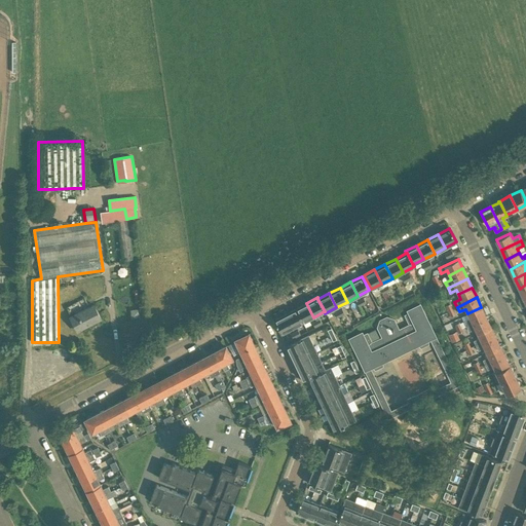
[(303,323),(313,317),(306,303),(295,308),(303,323)]
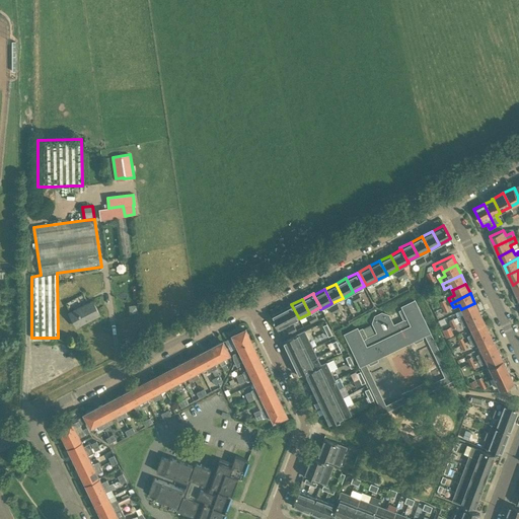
[(92,300),(69,313),(76,326),(99,314),(92,300)]
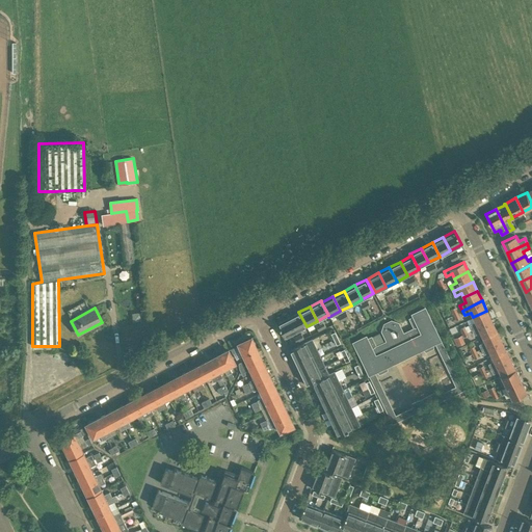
[(433,343),(434,343),(440,340),(424,308),(411,314),(414,317),(409,319),(414,328),(403,333),(398,323),(391,320),(383,324),(381,331),(387,341),(375,346),(371,337),(367,339),(366,336),(353,342),(369,374),(375,371),(379,374),(387,371),(387,366),(422,349),(425,352),(433,348),(433,343)]
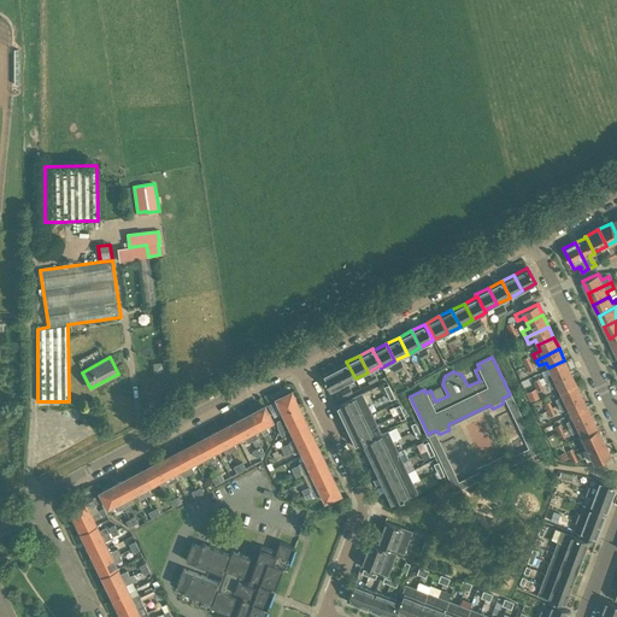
[(544,376),(547,382),(570,371),(564,360),(548,368),(551,372),(544,376)]
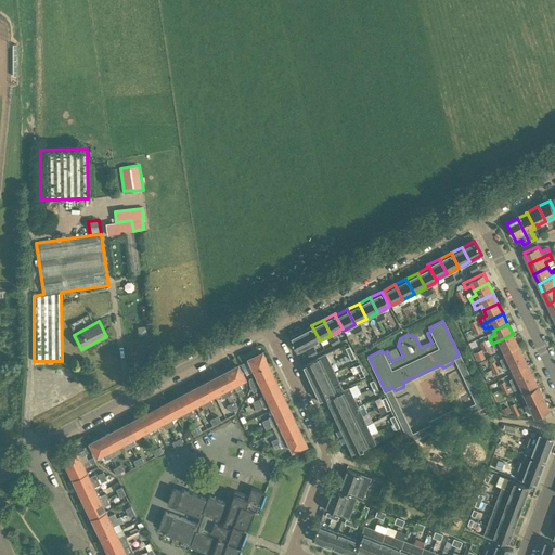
[(145,325),(140,326),(138,328),(139,335),(146,333),(145,325)]
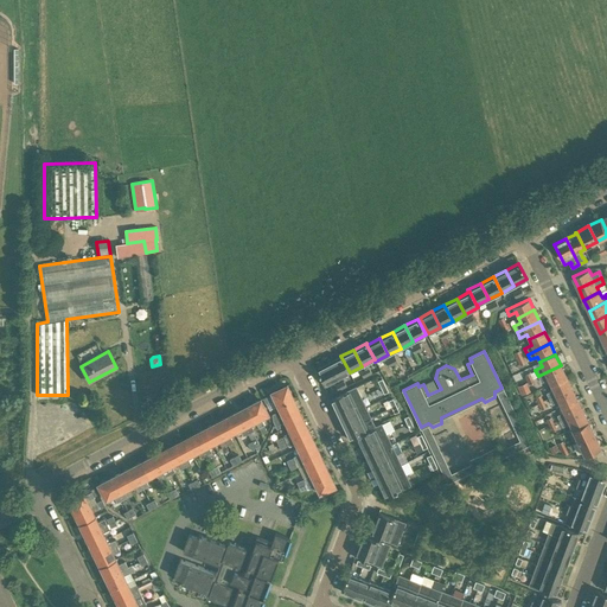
[(340,356),(328,363),(337,378),(350,372),(340,356)]
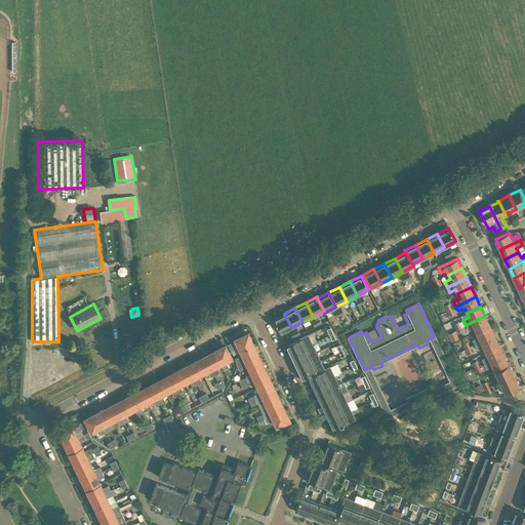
[(273,319),(280,333),(291,327),(284,314),(273,319)]
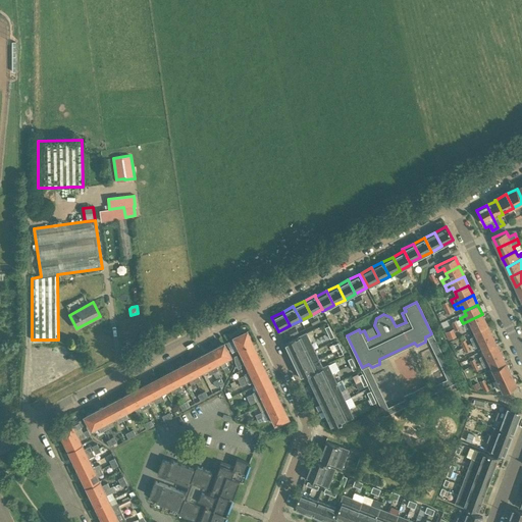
[(486,324),(482,314),(463,323),(465,328),(471,325),(473,330),(486,324)]
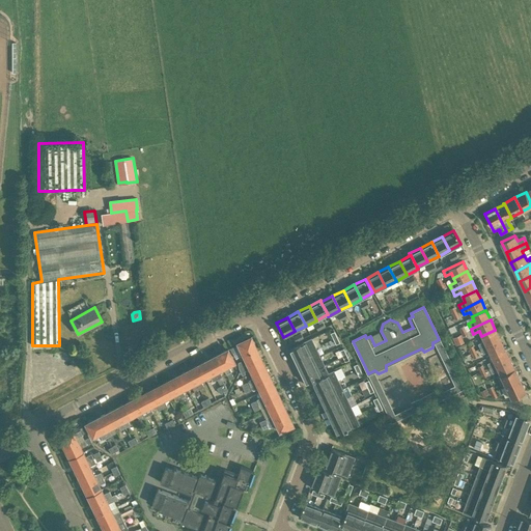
[(477,343),(480,348),(500,339),(495,330),(481,336),(483,340),(477,343)]
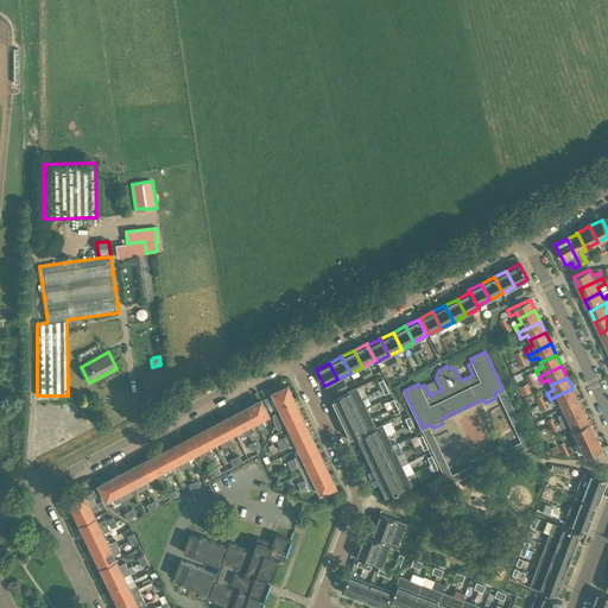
[(531,391),(526,382),(518,387),(521,394),(531,391)]
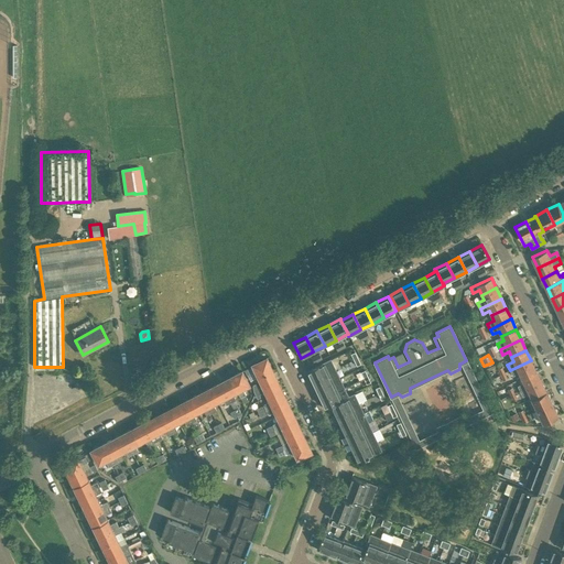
[(251,364),(257,375),(271,368),(266,356),(251,364)]
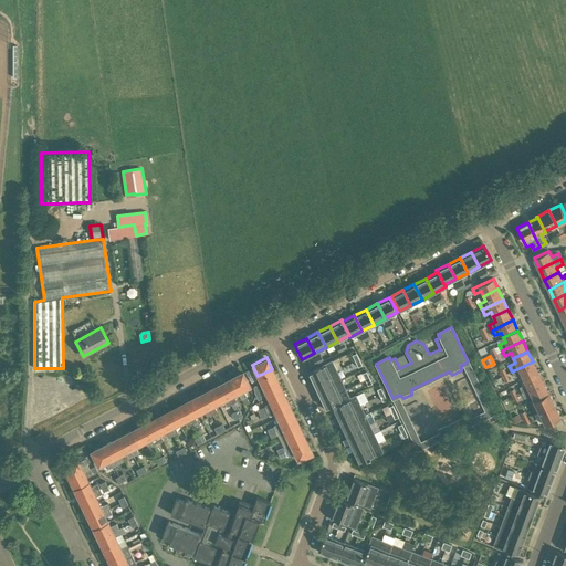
[(336,370),(332,360),(307,371),(312,381),(336,370)]
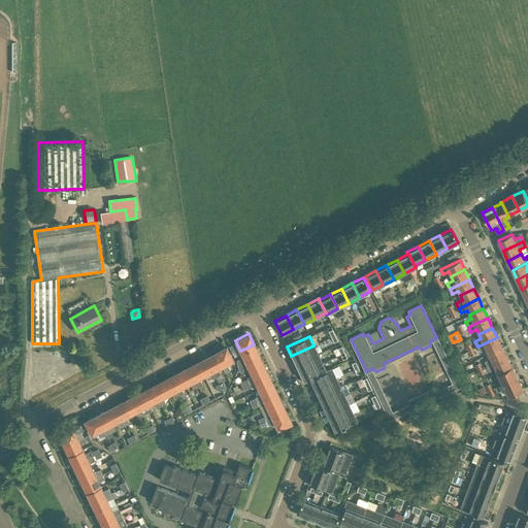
[(501,347),(497,337),(477,347),(480,352),(486,349),(488,354),(501,347)]
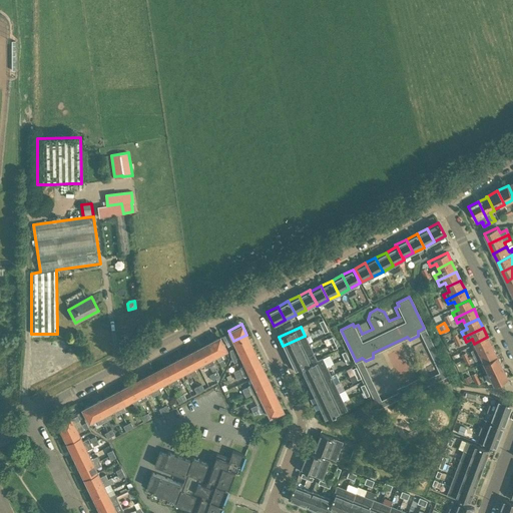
[(226,335),(222,337),(227,346),(230,344),(228,339),(226,335)]
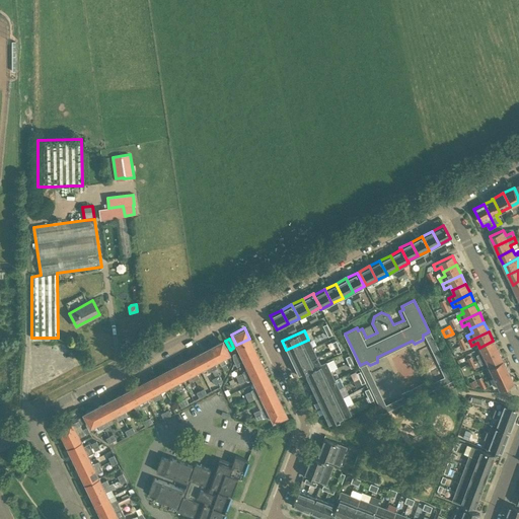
[(254,350),(249,339),(236,345),(241,356),(254,350)]
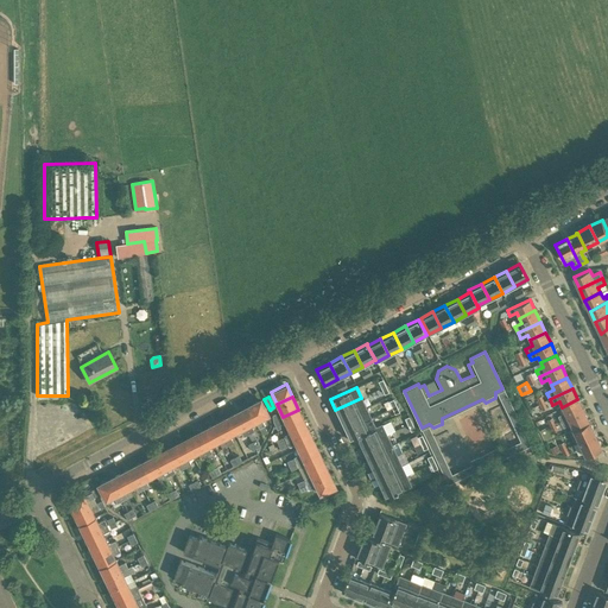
[(340,419),(366,407),(361,398),(335,410),(340,419)]
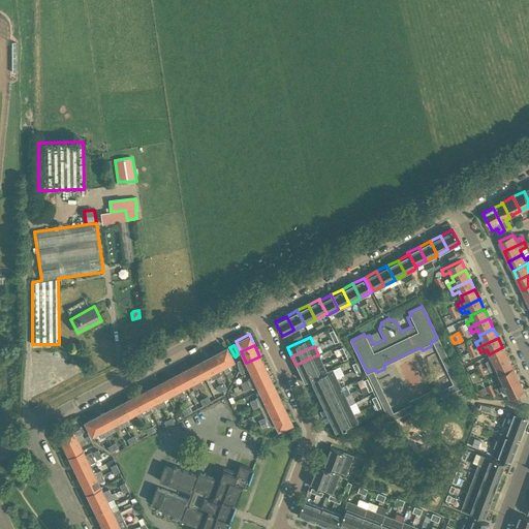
[(227,347),(215,353),(222,367),(225,373),(225,372),(228,378),(232,376),(229,370),(230,370),(227,364),(235,361),(227,347)]
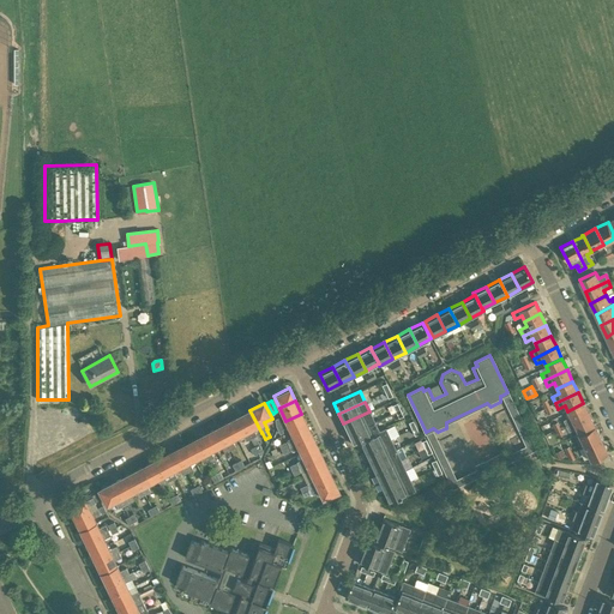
[(589,415),(583,403),(567,411),(570,416),(563,420),(566,426),(589,415)]
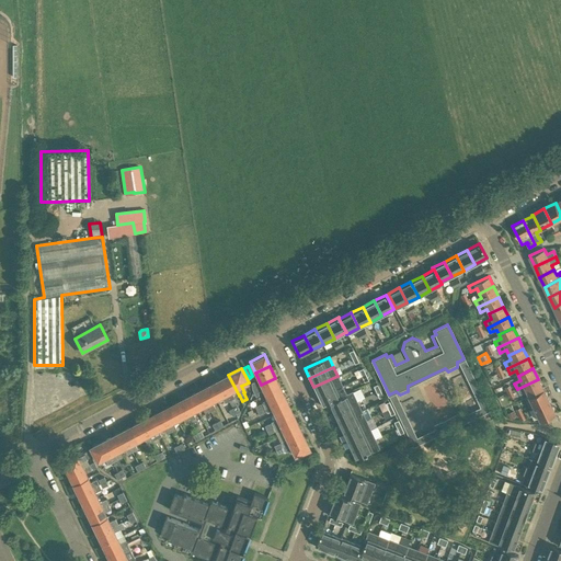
[(218,380),(229,400),(235,398),(231,391),(236,389),(228,375),(218,380)]
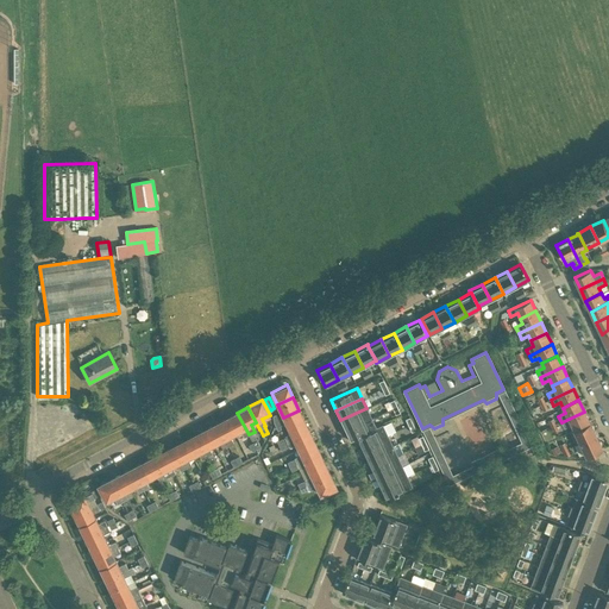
[(340,420),(346,431),(371,419),(366,408),(340,420)]
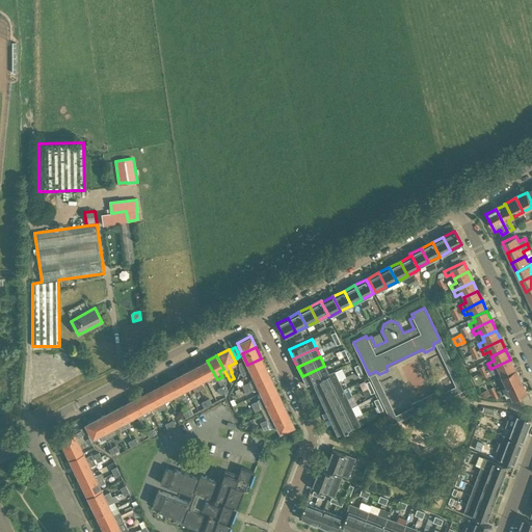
[(265,368),(261,358),(247,365),(244,366),(240,368),(239,369),(242,376),(245,374),(244,372),(249,369),(251,374),(265,368)]
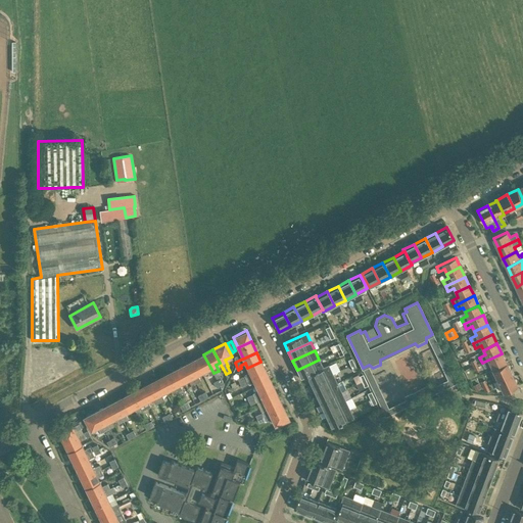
[(502,353),(482,363),(484,368),(490,365),(492,369),(506,363),(502,353)]
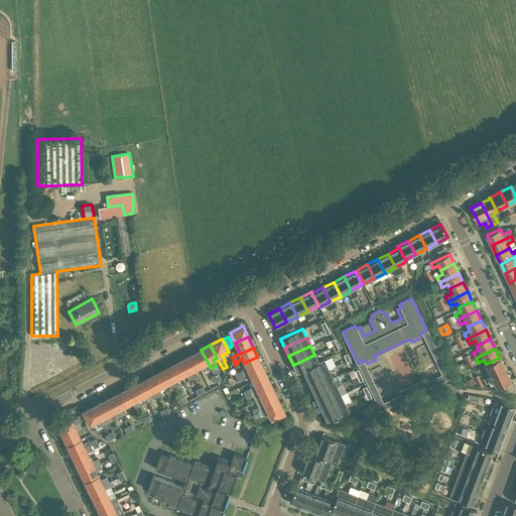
[(211,368),(201,350),(192,354),(199,367),(204,365),(207,371),(211,368)]
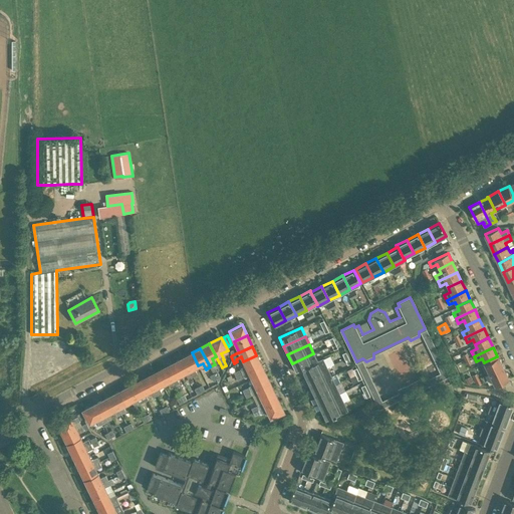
[(192,352),(183,357),(192,376),(197,373),(194,367),(198,365),(192,352)]
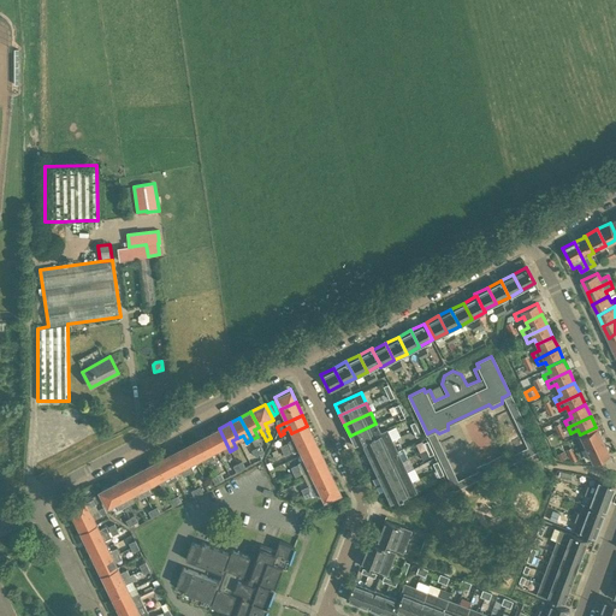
[(361,443),(381,434),(375,424),(350,436),(355,446),(361,443)]
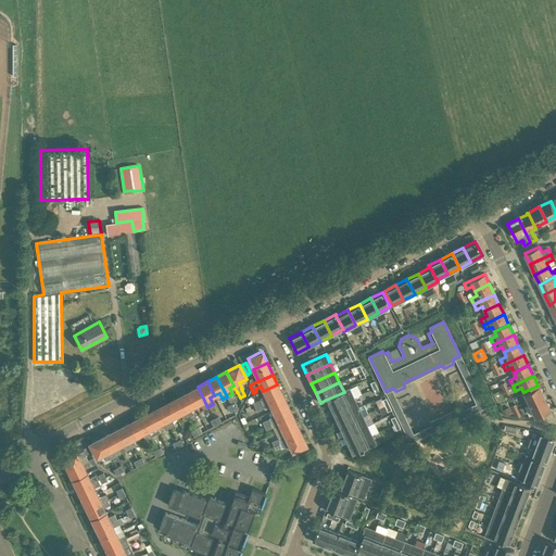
[(260,399),(262,404),(282,394),(277,384),(263,391),(266,395),(260,399)]
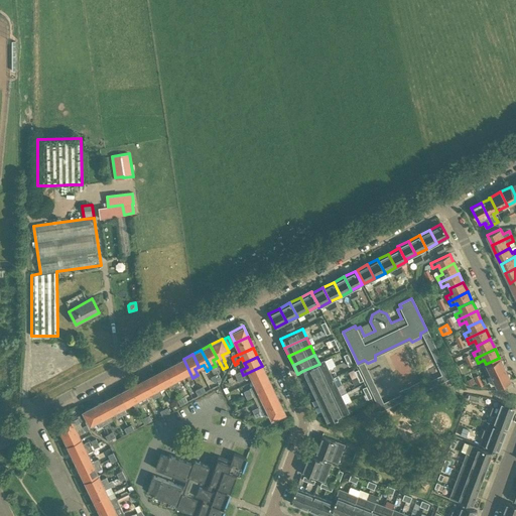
[(486,364),(491,374),(504,368),(499,358),(486,364)]
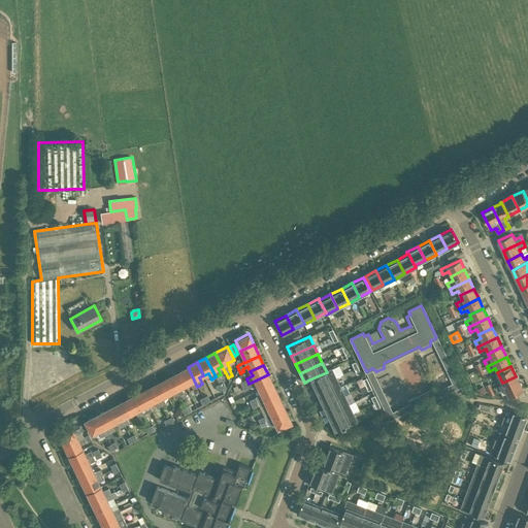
[(197,387),(188,367),(178,372),(186,385),(190,383),(193,389),(197,387)]
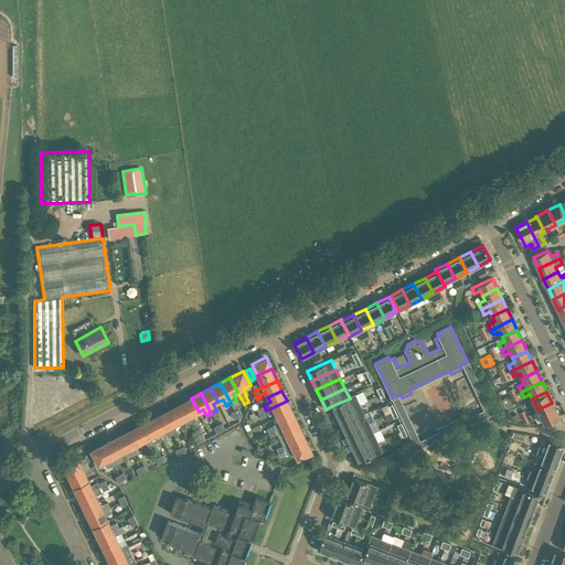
[(360,405),(356,398),(355,396),(350,398),(331,406),(336,416),(360,405)]
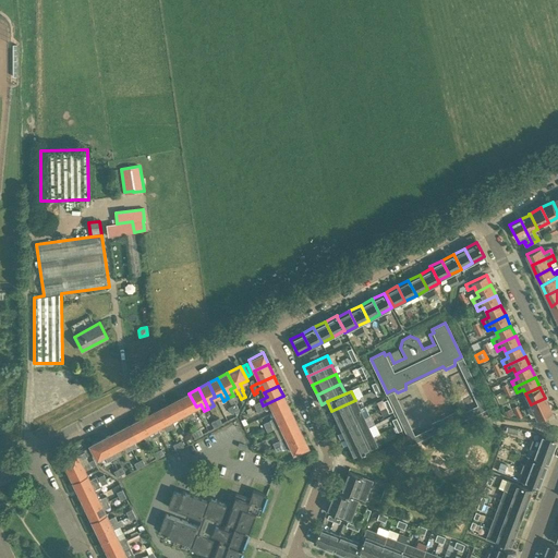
[(196,407),(189,393),(179,398),(190,419),(194,416),(191,410),(196,407)]
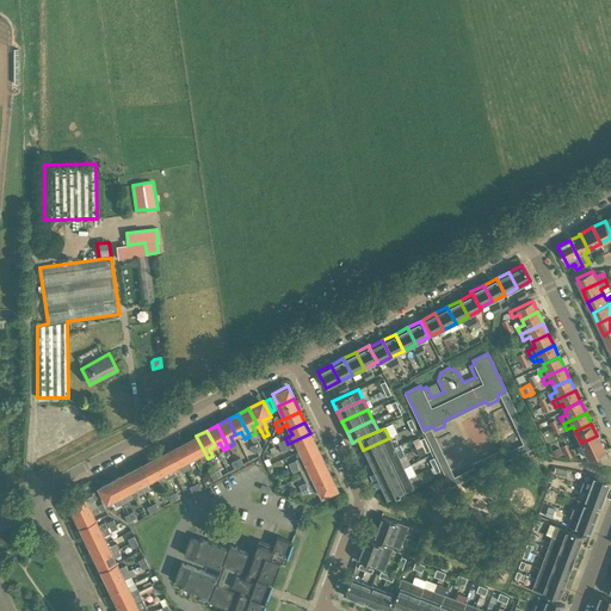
[(315,444),(310,433),(288,444),(290,449),(297,445),(300,451),(315,444)]
